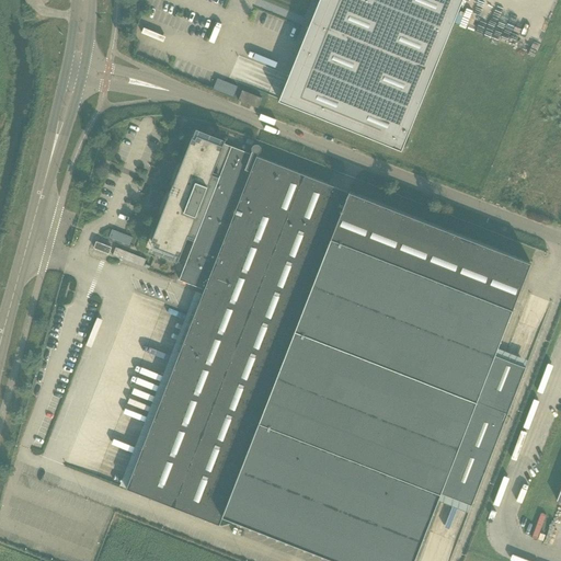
[(316,0),(319,1),(278,102),(402,151),(462,0),(316,0)]
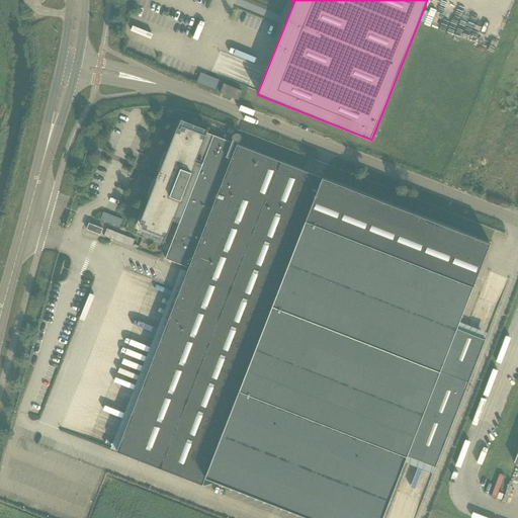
[(216,88),(218,79),(197,73),(195,83),(216,88)]
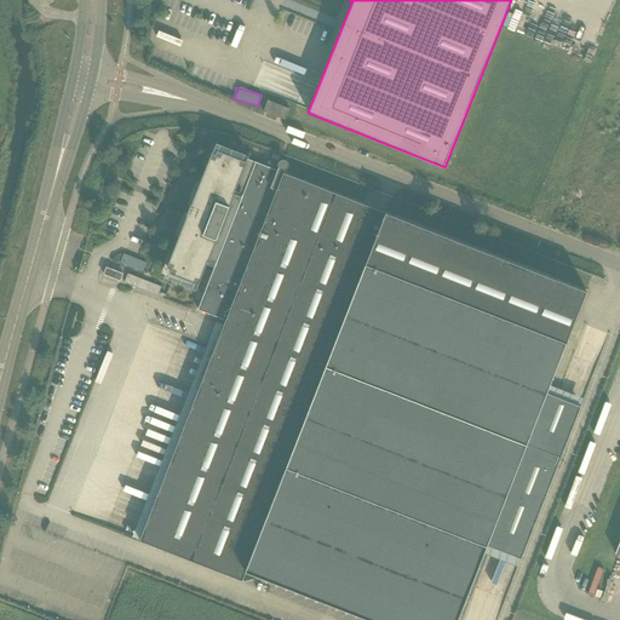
[(290,91),(287,98),(299,102),(300,96),(290,91)]
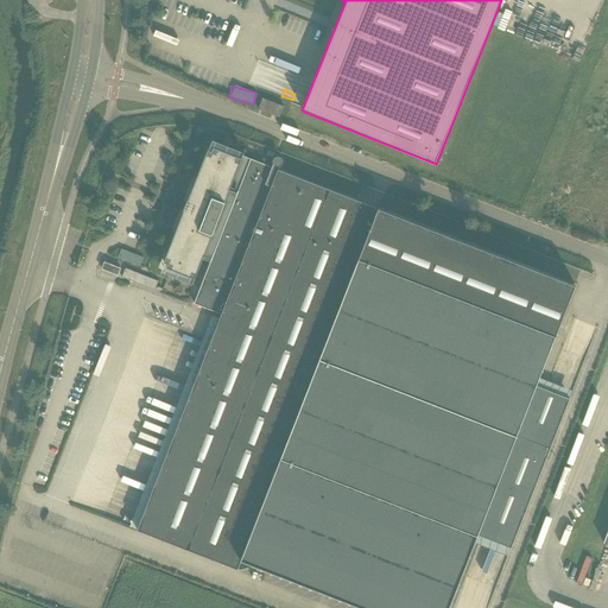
[(284,107),(263,99),(258,109),(279,118),(284,107)]
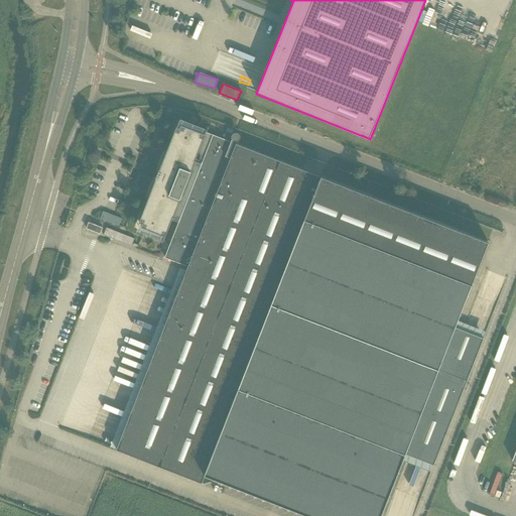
[(187,267),(91,515),(413,515),(484,339),(456,328),(489,243),(236,144),(239,138),(239,137),(239,136),(238,136),(238,135),(237,135),(236,135),(235,135),(234,135),(234,136),(233,136),(231,142),(207,132),(208,130),(207,130),(205,134),(181,125),(179,128),(177,127),(176,126),(160,170),(163,171),(159,180),(156,179),(139,223),(140,223),(143,224),(141,227),(165,236),(163,241),(164,241),(173,218),(179,220),(165,258),(187,267)]
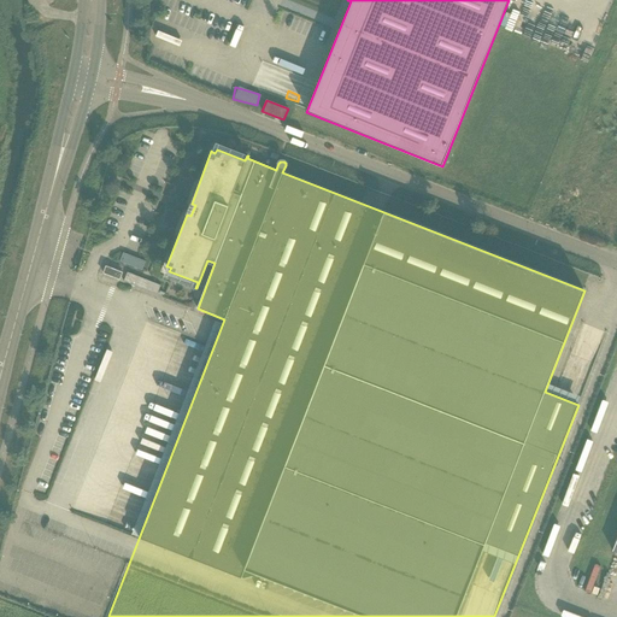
[(119,262),(142,270),(146,262),(123,253),(119,262)]
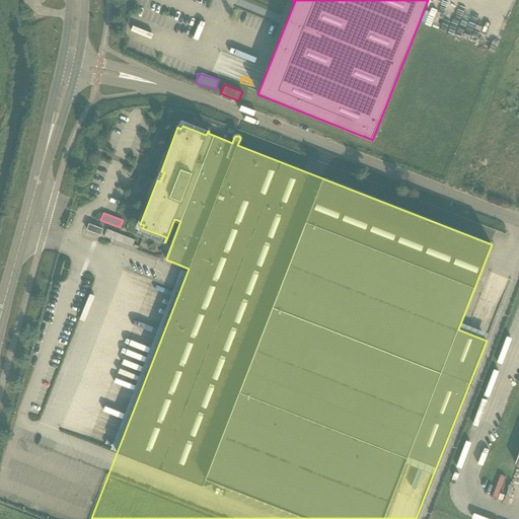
[(100,235),(102,229),(89,224),(87,230),(100,235)]
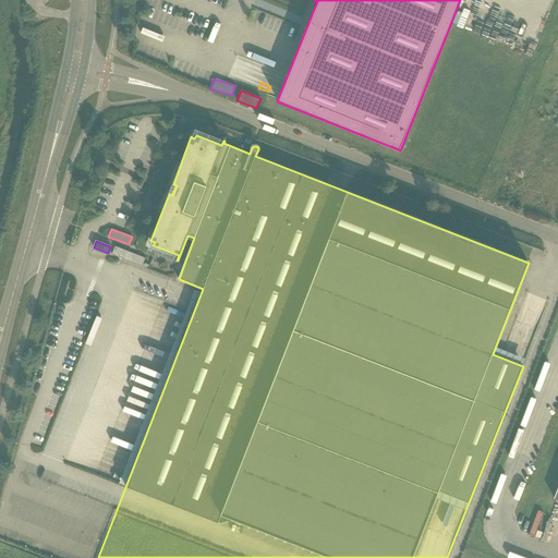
[(112,254),(142,266),(145,258),(114,246),(112,254)]
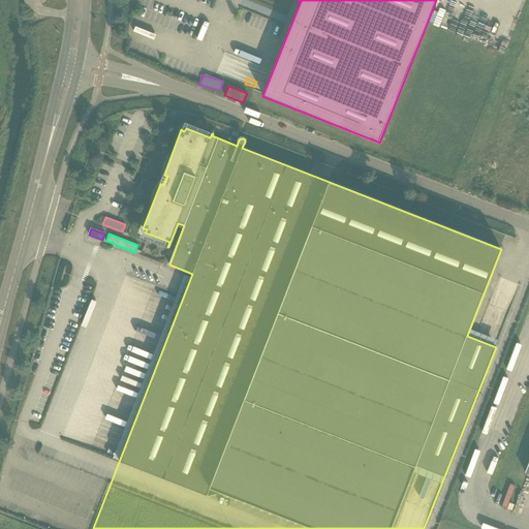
[(502,398),(510,371),(503,368),(494,396),(502,398)]
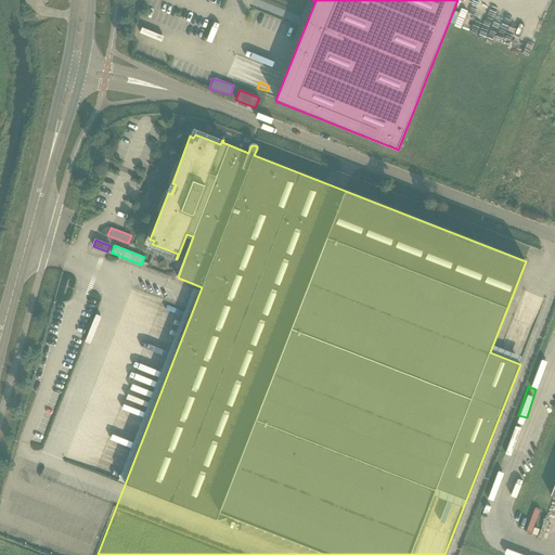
[(532,506),(524,531),(531,533),(540,510),(532,506)]
